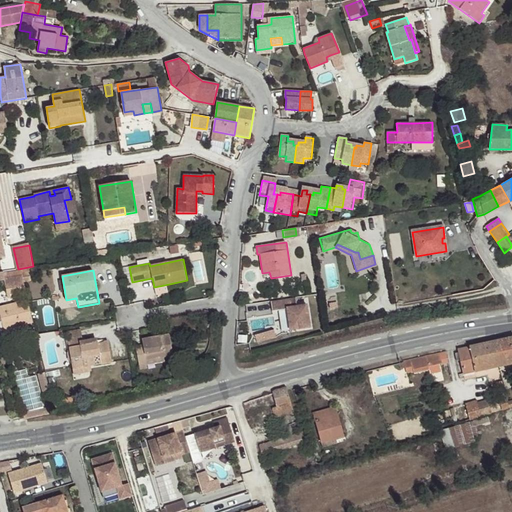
[(29,272),(22,273),(22,275),(24,282),(31,280),(29,272)]
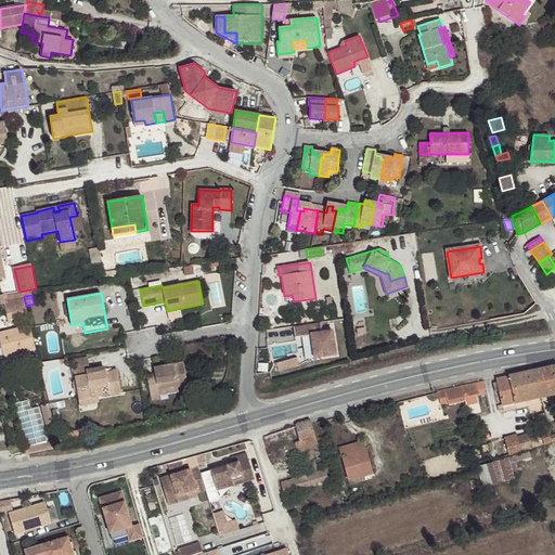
[(24,298),(11,301),(4,302),(9,323),(26,320),(26,318),(29,318),(26,306),(24,298)]
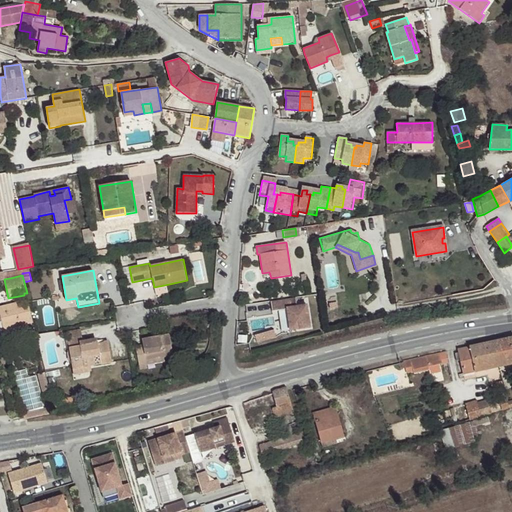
[(34,322),(28,300),(0,306),(0,315),(4,330),(20,326),(34,322)]
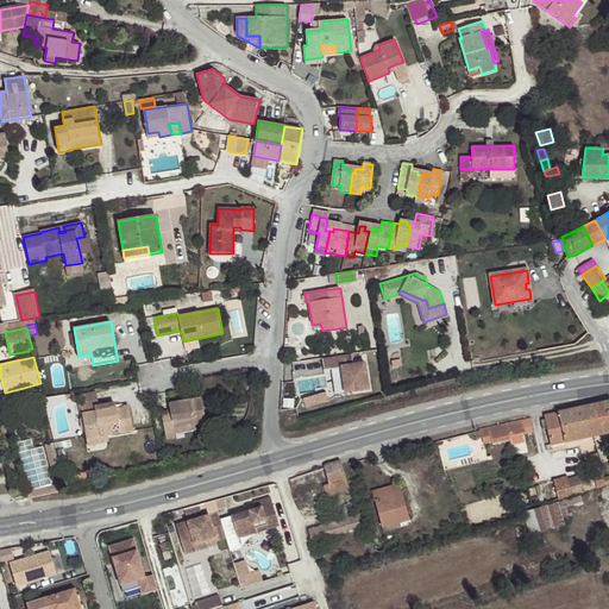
[(362,357),(324,362),(325,371),(341,369),(345,395),(366,391),(362,357)]
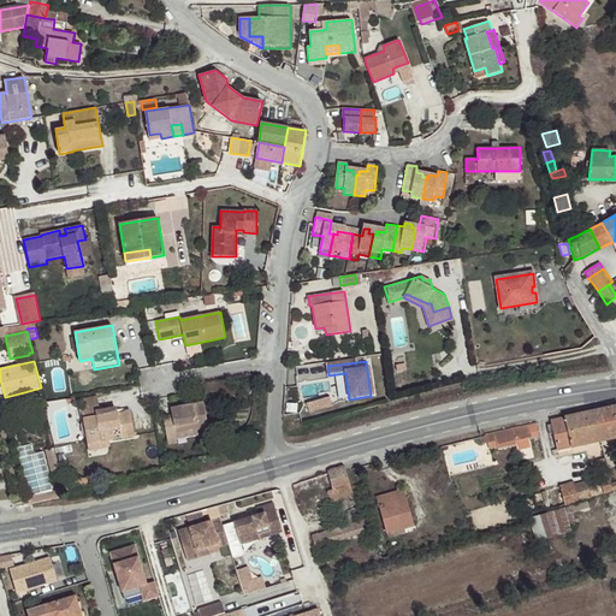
[(81,408),(99,404),(96,395),(80,397),(81,408)]
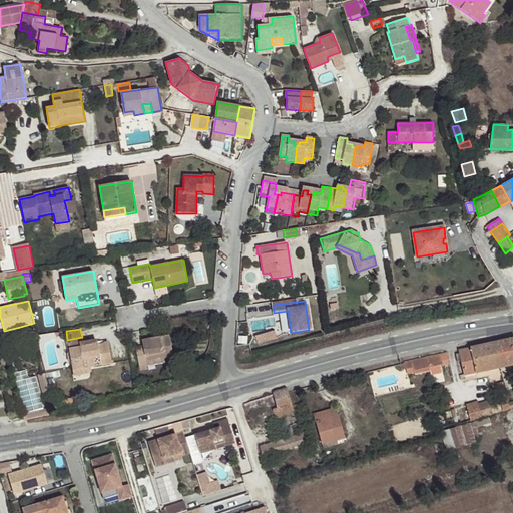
[(258,333),(258,340),(277,339),(277,332),(258,333)]
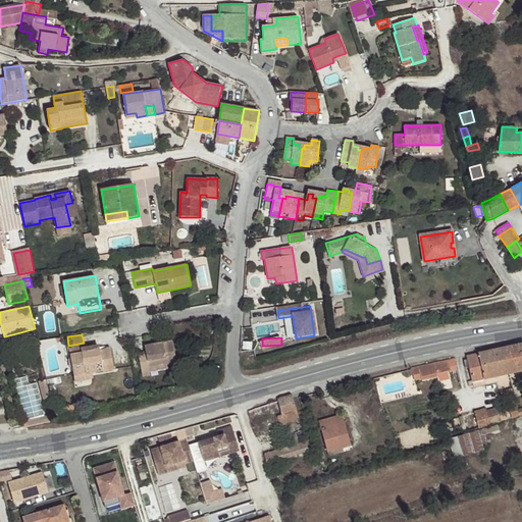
[(145,346),(146,352),(147,356),(139,357),(143,377),(150,375),(150,372),(149,368),(167,365),(176,363),(172,341),(145,346)]
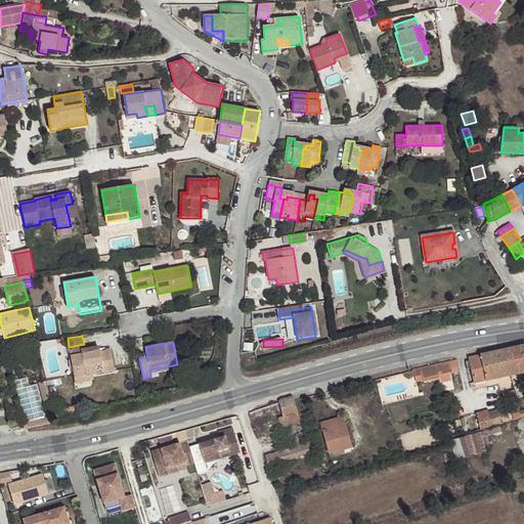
[(115,372),(111,349),(85,353),(84,344),(69,347),(75,378),(91,376),(115,372)]
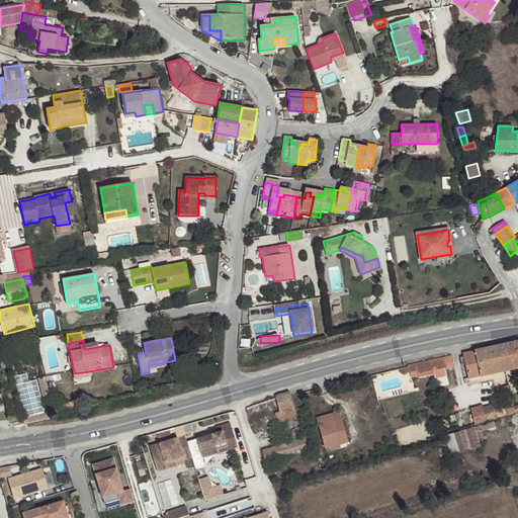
[(517,341),(500,346),(503,357),(506,371),(517,368),(517,341)]
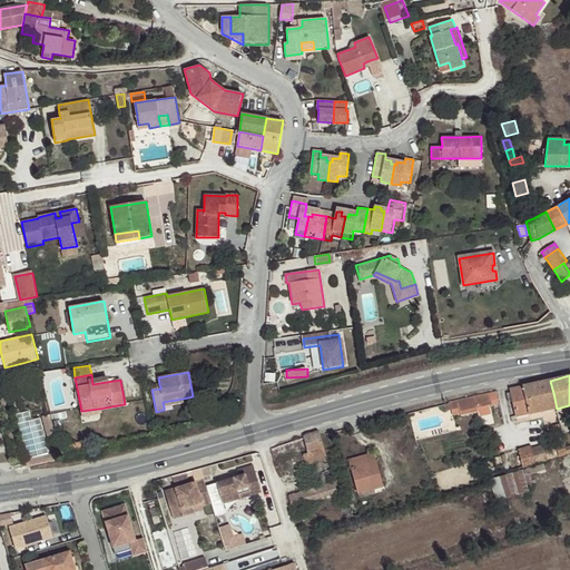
[(553,393),(550,381),(510,389),(510,393),(512,402),(516,418),(557,409),(553,393)]
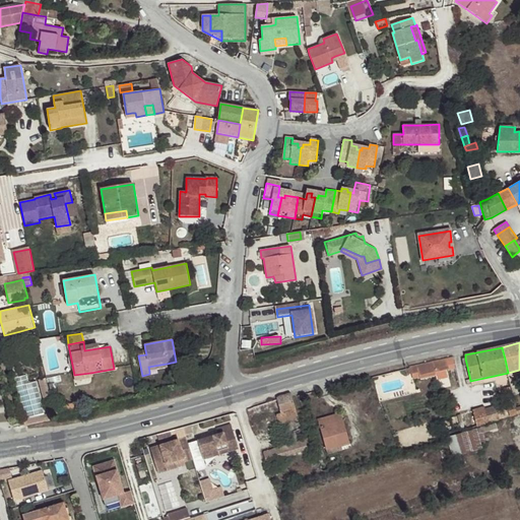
[(448,372),(455,371),(452,359),(432,363),(411,368),(413,379),(419,377),(420,379),(436,376),(437,380),(449,378),(448,372)]
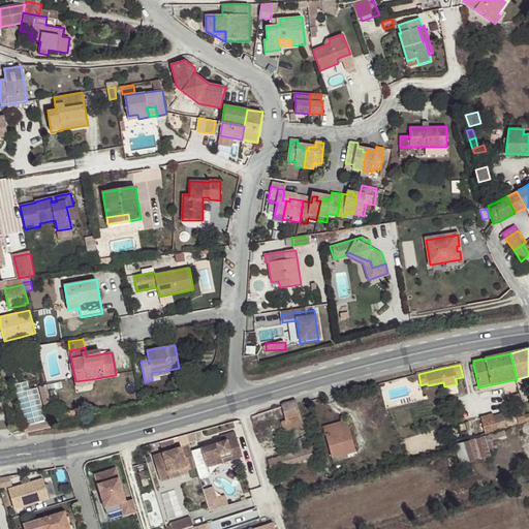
[(282,409),(253,418),(260,440),(291,431),(298,452),(270,460),(272,470),(313,458),(297,402),(281,405),(282,408),(282,409)]
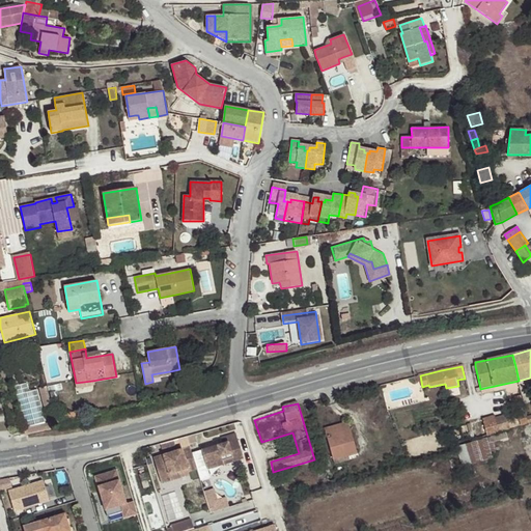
[(56,421),(54,414),(48,415),(50,423),(51,429),(57,426),(56,421)]
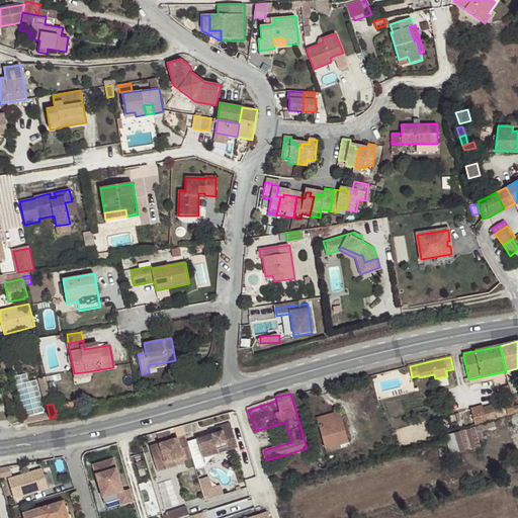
[(509,417),(516,414),(512,405),(506,407),(509,417)]
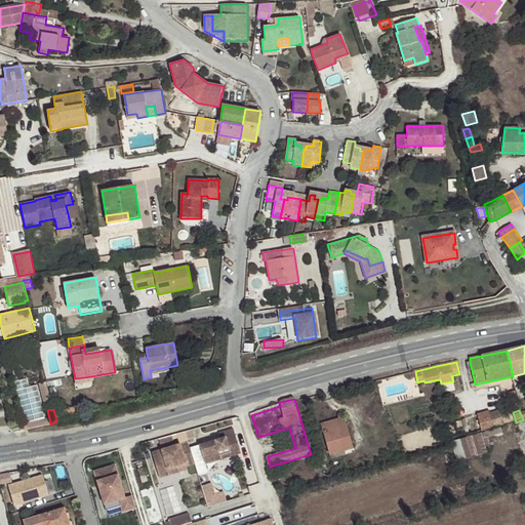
[(482,432),(500,427),(496,413),(490,415),(488,412),(478,415),(482,432)]
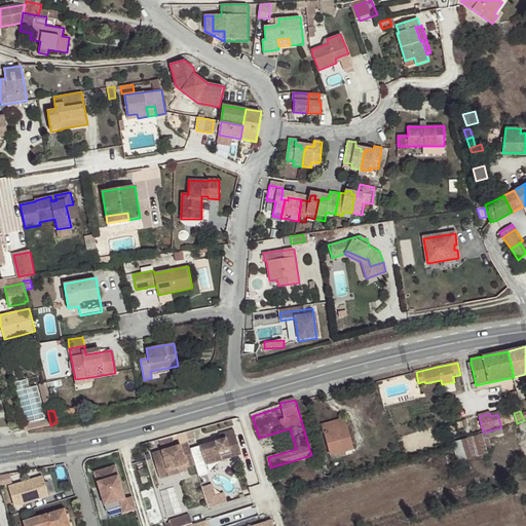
[(501,427),(506,426),(501,413),(497,414),(501,427)]
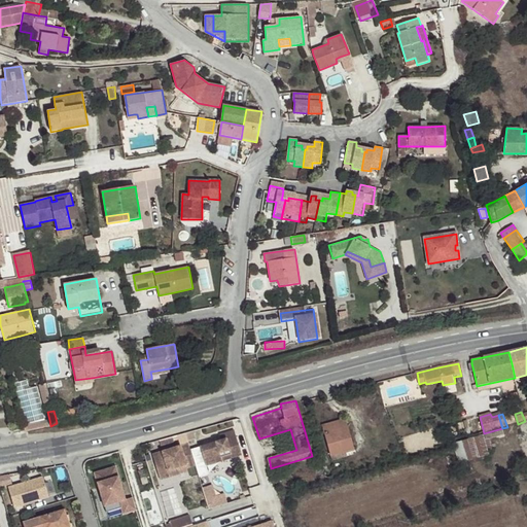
[(463,422),(467,438),(484,433),(480,417),(463,422)]
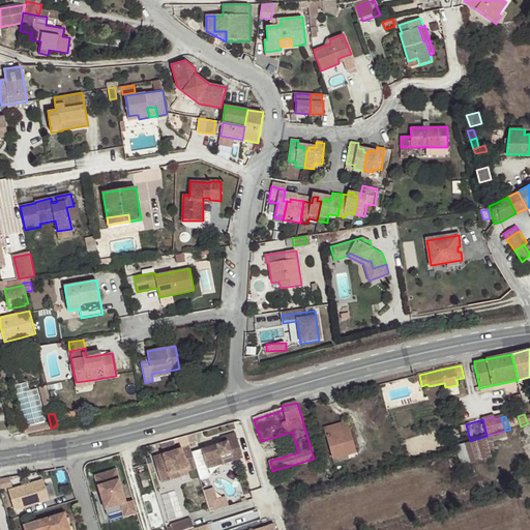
[(333,459),(347,454),(356,451),(348,421),(325,429),(333,459)]
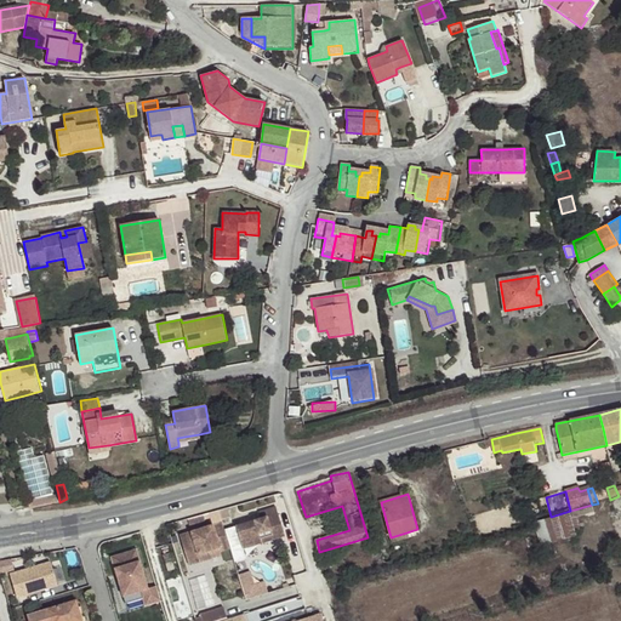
[(28,505),(32,508),(60,502),(58,495),(28,502),(28,505)]
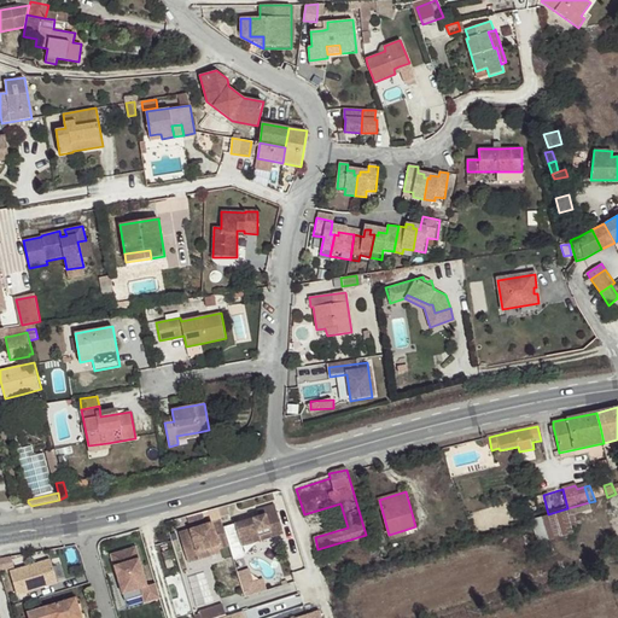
[(261,516),(278,511),(277,503),(258,508),(261,516)]
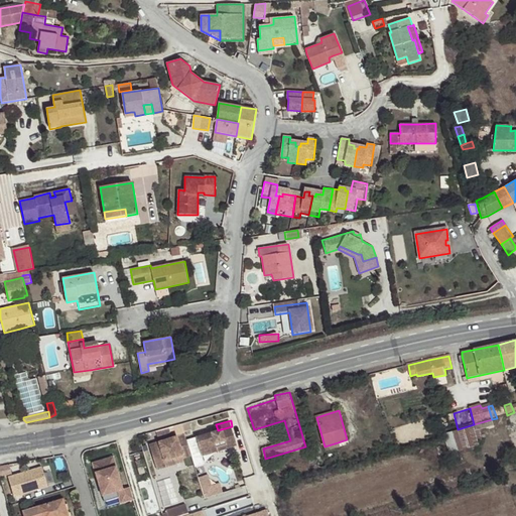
[(198,437),(203,456),(238,444),(232,426),(218,430),(198,437)]
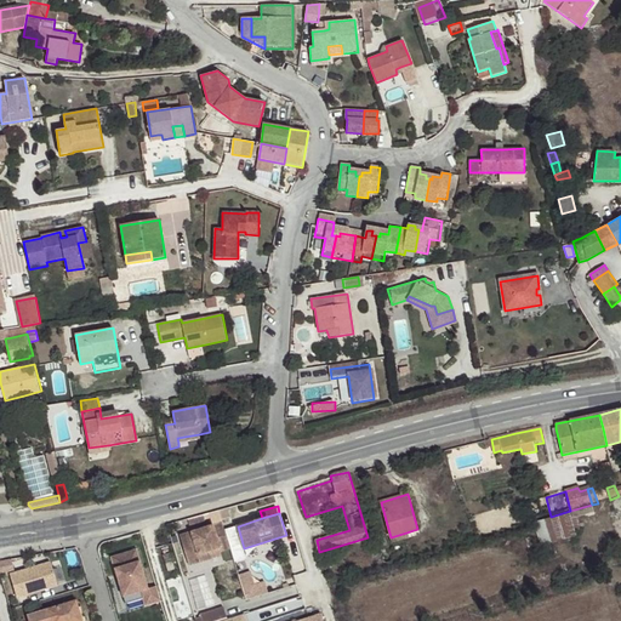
[(575,536),(569,514),(546,522),(552,543),(575,536)]
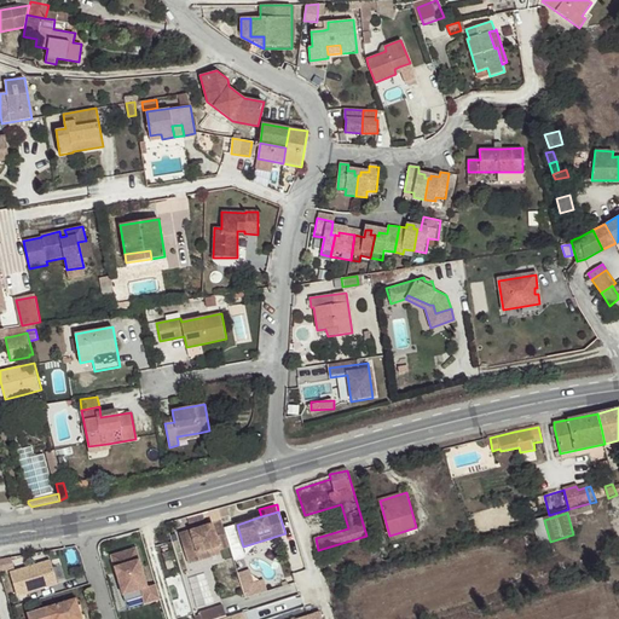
[(231,547),(223,520),(180,532),(189,559),(200,555),(200,551),(219,545),(220,549),(221,549),(231,547)]
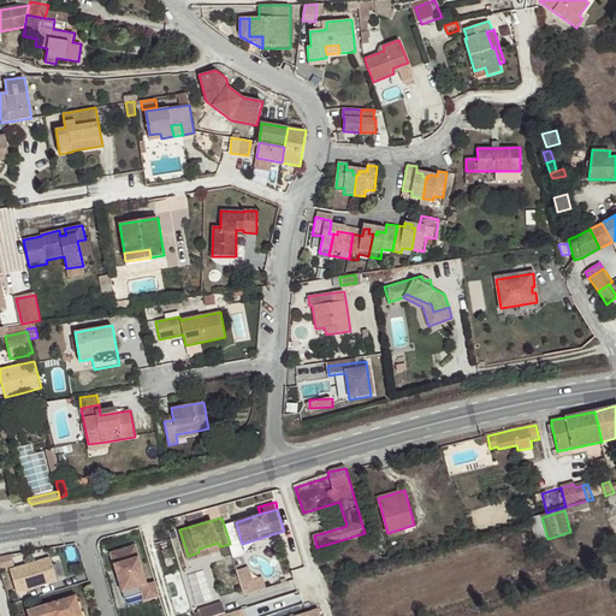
[(406,534),(403,528),(388,533),(389,539),(406,534)]
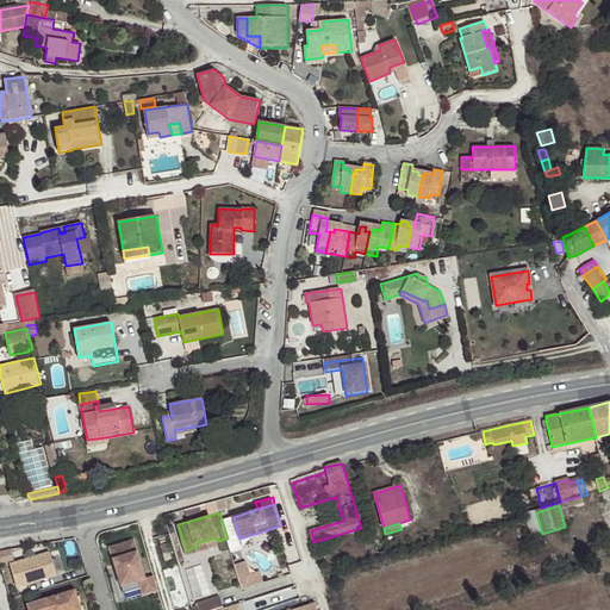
[(197,547),(186,551),(187,554),(219,545),(218,541),(217,541),(216,537),(197,543),(197,547)]
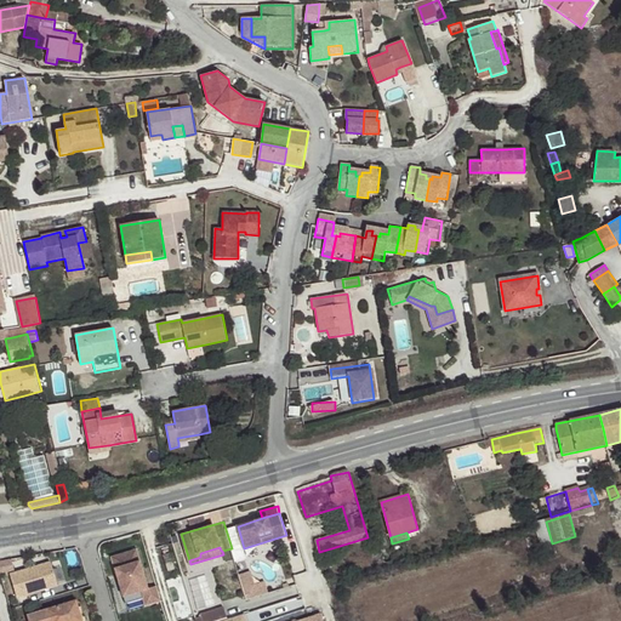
[(137,551),(113,559),(127,604),(144,599),(147,607),(163,602),(148,557),(141,560),(137,551)]
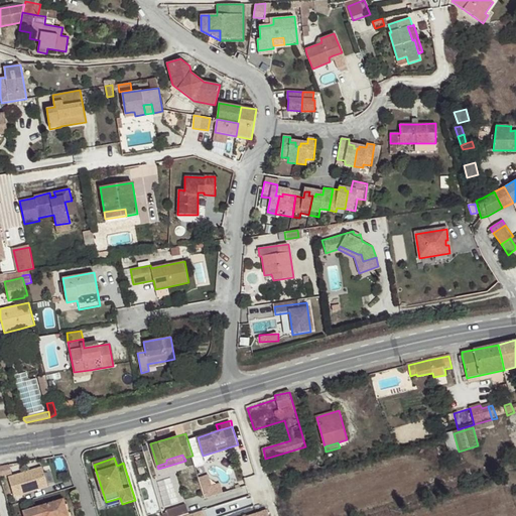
[(8,477),(13,497),(47,488),(42,468),(8,477)]
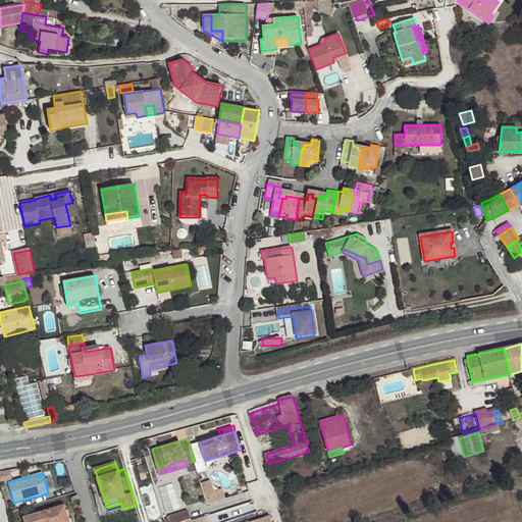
[(208,503),(226,498),(223,487),(215,490),(212,479),(202,482),(208,503)]
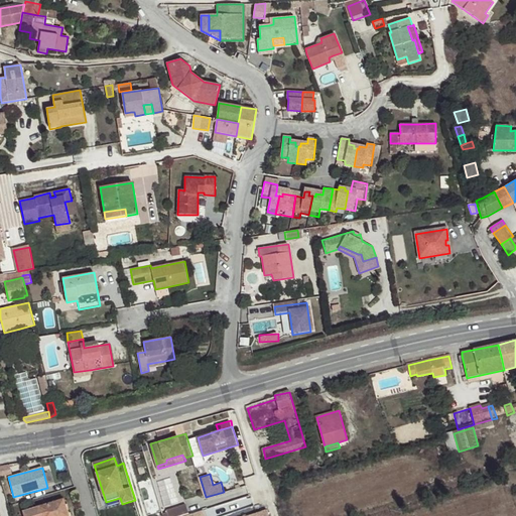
[(67,515),(62,500),(38,507),(39,510),(36,510),(37,515),(67,515)]
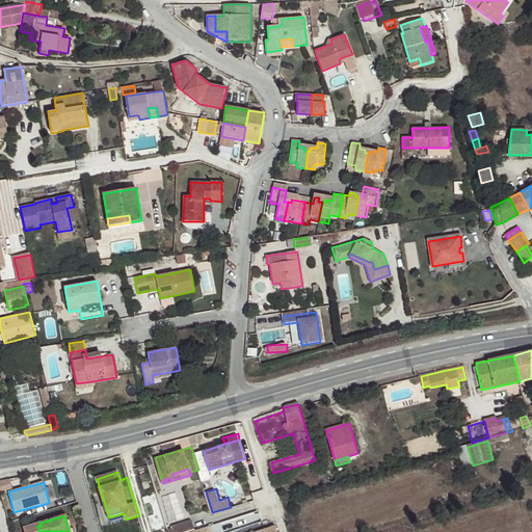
[(173,529),(174,531),(187,531),(194,530),(191,521),(171,527),(173,529)]
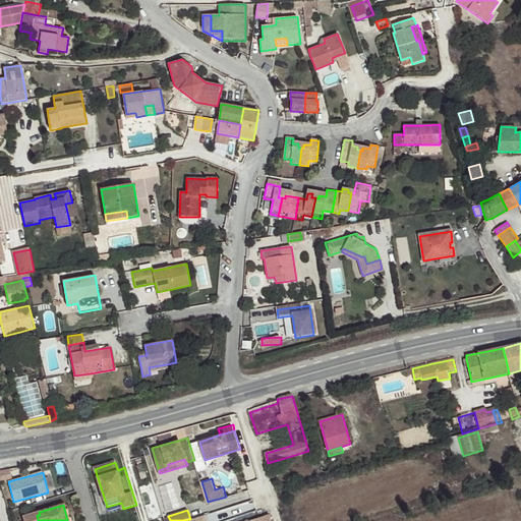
[(40,515),(39,512),(22,517),(22,520),(38,520),(37,515),(40,515)]
